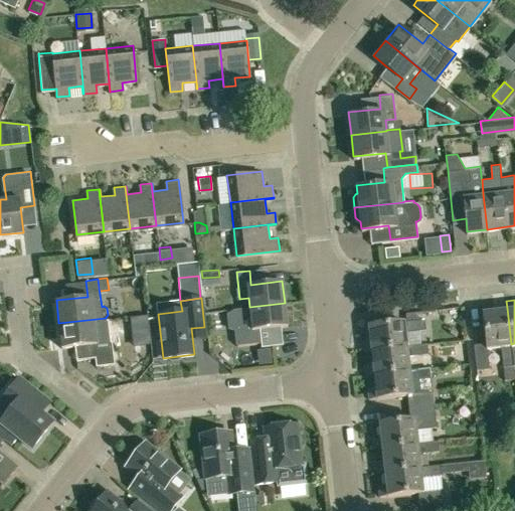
[(236,345),(261,342),(260,328),(287,325),(285,303),(249,307),(233,309),(236,345)]
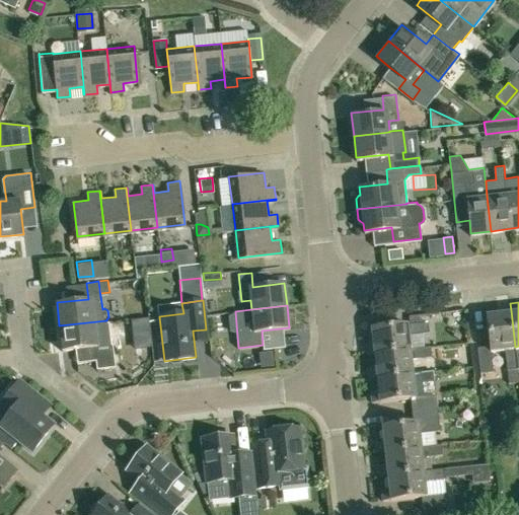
[(498,312),(497,305),(486,306),(490,346),(477,347),(480,372),(493,371),(491,350),(505,348),(507,369),(518,367),(515,347),(511,310),(498,312)]
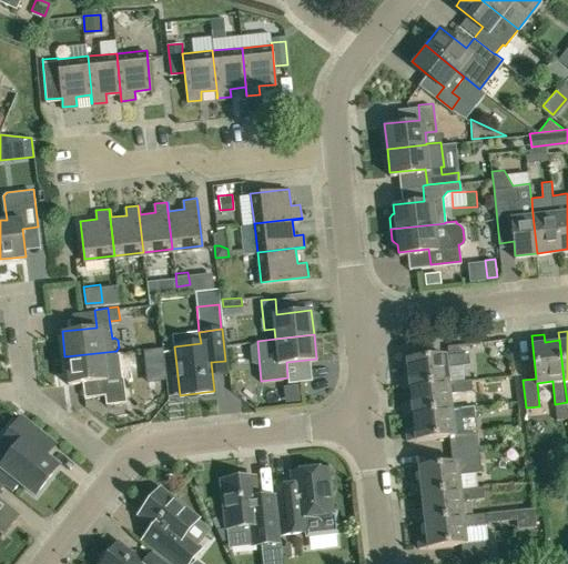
[(165,376),(162,345),(144,348),(148,379),(165,376)]
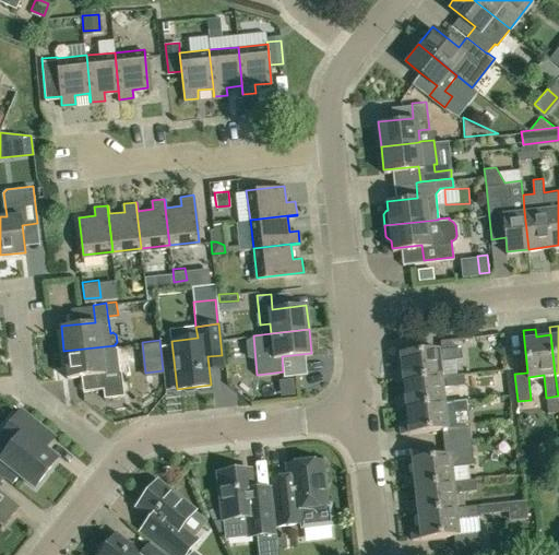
[(115,369),(114,358),(116,355),(115,349),(116,349),(115,345),(63,351),(67,376),(102,372),(104,396),(125,392),(121,368),(115,369)]
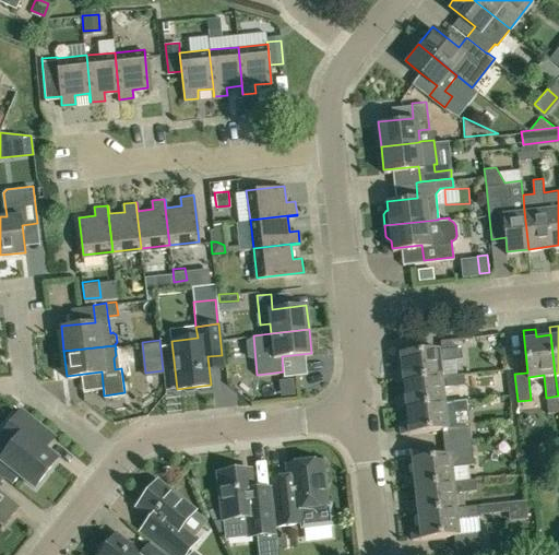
[(395,380),(404,379),(441,375),(440,359),(462,357),(461,346),(401,353),(403,367),(393,368),(395,380)]
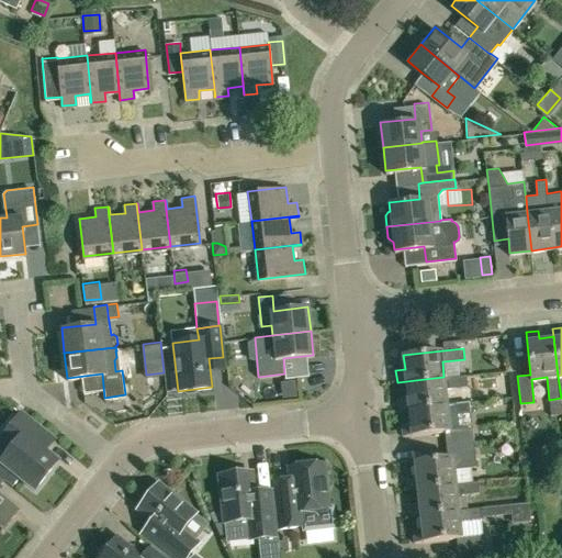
[(474,387),(516,382),(515,370),(473,375),(474,387)]
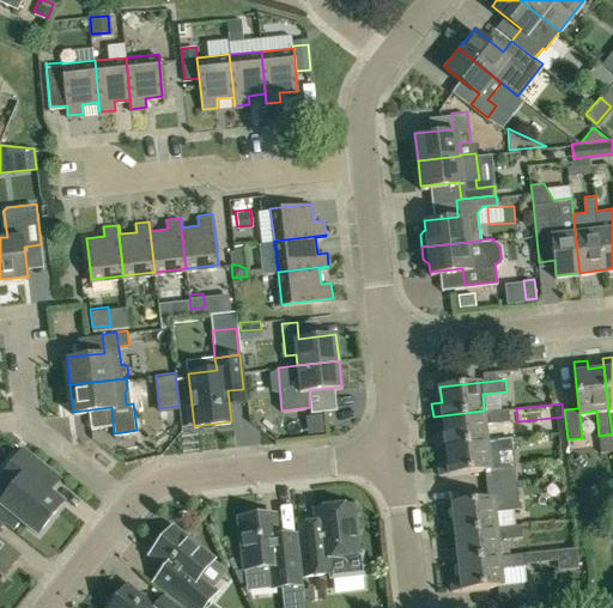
[(436,444),(445,443),(487,438),(485,421),(510,419),(509,408),(509,407),(484,411),(443,415),(444,431),(435,432),(436,444)]
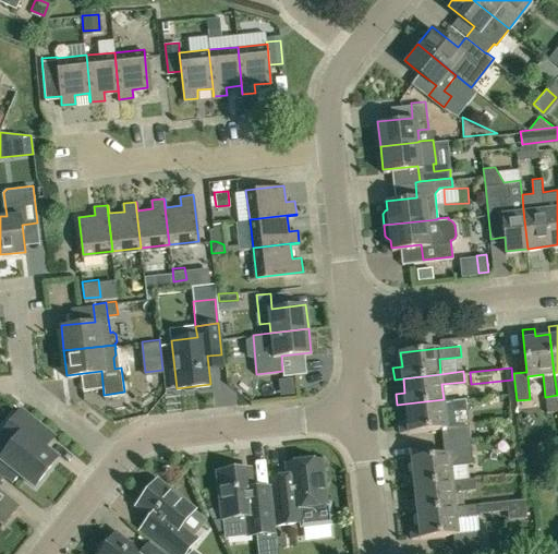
[(294,393),(293,376),(278,378),(280,394),(294,393)]
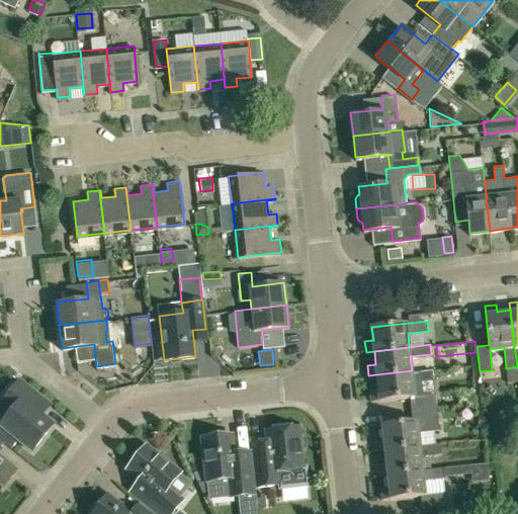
[(517,378),(517,366),(506,368),(507,379),(517,378)]
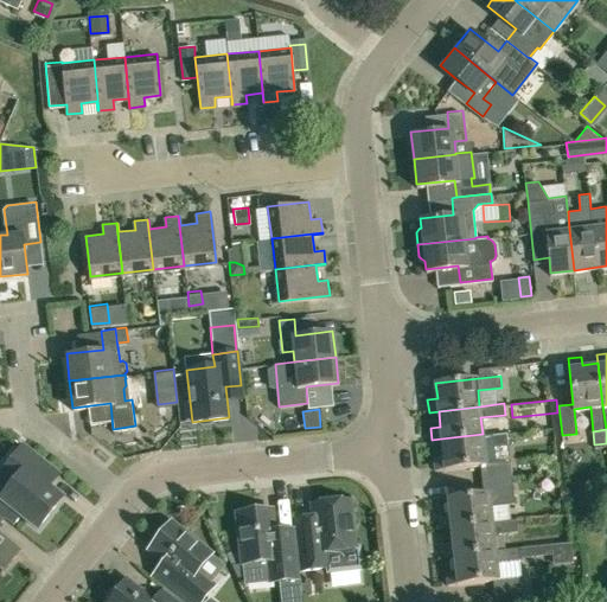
[(435,468),(486,462),(484,446),(509,443),(508,431),(483,434),(441,439),(442,455),(434,455),(435,468)]
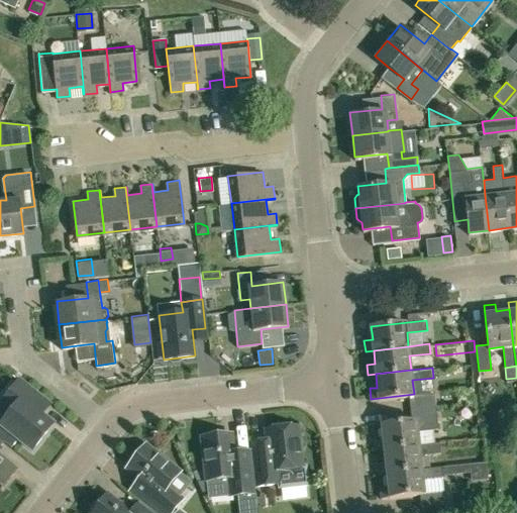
[(1,423),(0,423),(0,437),(3,440),(10,445),(17,436),(32,448),(53,423),(40,414),(28,404),(37,394),(19,379),(0,402),(0,403),(10,412),(1,423)]
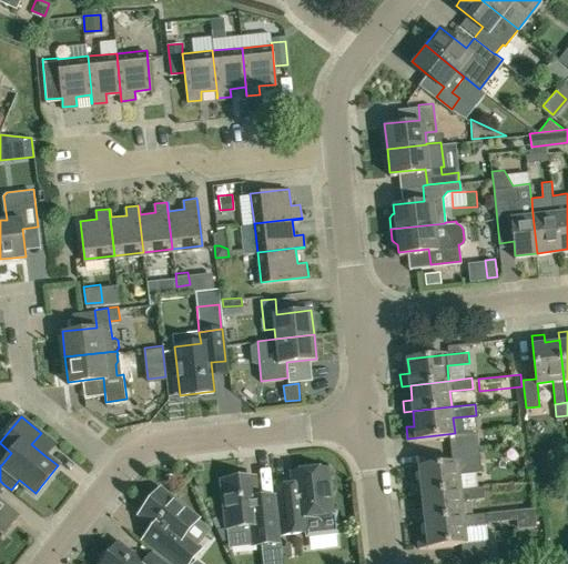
[(455,433),(456,447),(479,444),(477,431),(455,433)]
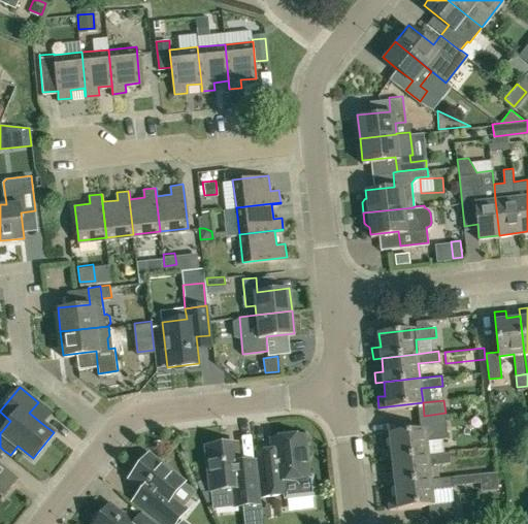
[(384,458),(392,457),(428,453),(426,438),(448,436),(446,413),(424,416),(426,428),(390,432),(391,447),(383,448),(384,458)]
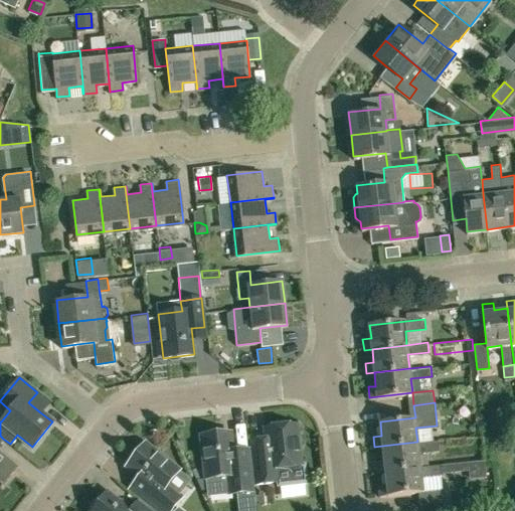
[(251,438),(252,453),(255,483),(274,481),(277,480),(277,485),(307,482),(305,462),(301,463),(297,423),(266,427),(267,436),(251,438)]
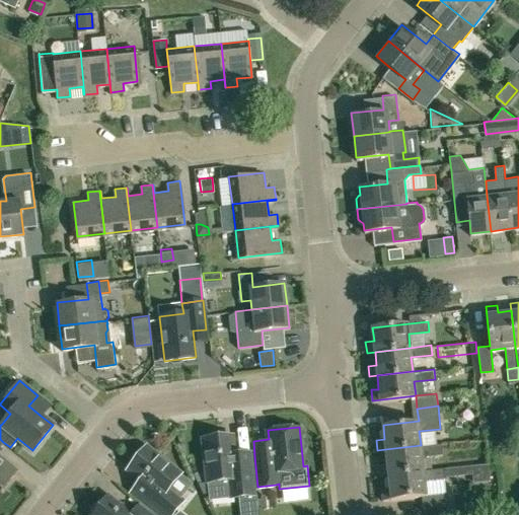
[(247,449),(233,450),(231,433),(201,436),(206,481),(232,477),(234,496),(252,494),(249,468),(247,449)]
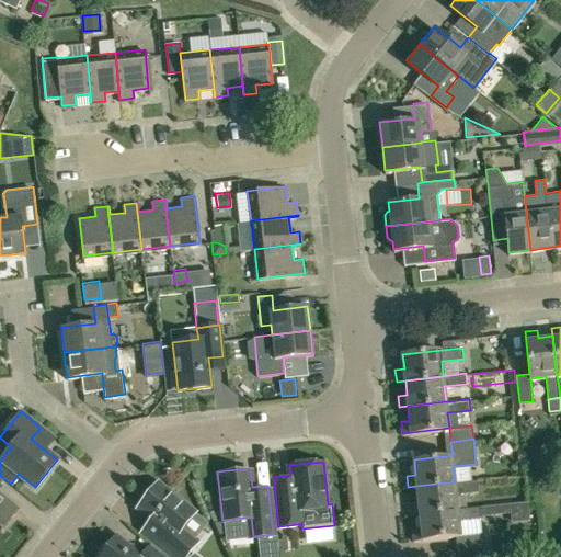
[(411,513),(420,512),(458,508),(456,493),(479,490),(477,479),(455,481),(416,486),(418,501),(410,502),(411,513)]
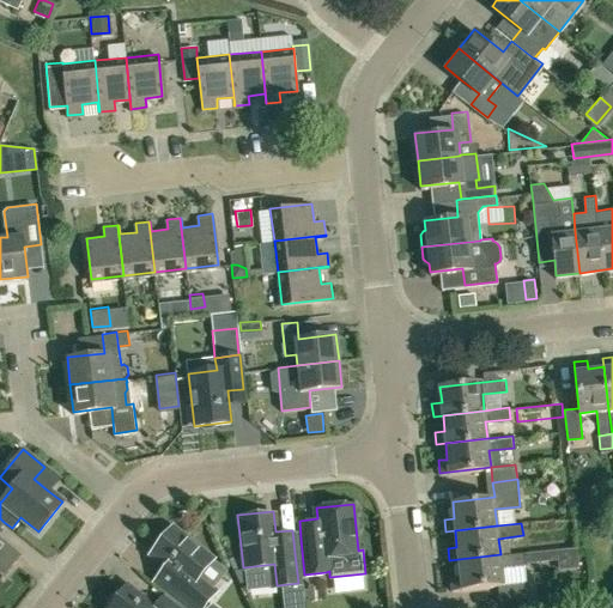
[(150,554),(163,564),(152,578),(173,594),(190,607),(200,607),(216,589),(198,576),(212,558),(171,526),(150,554)]
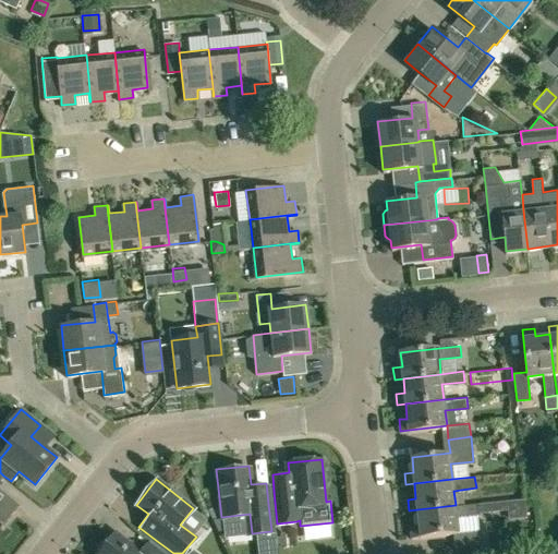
[(0,525),(1,526),(19,504),(0,489),(0,525)]
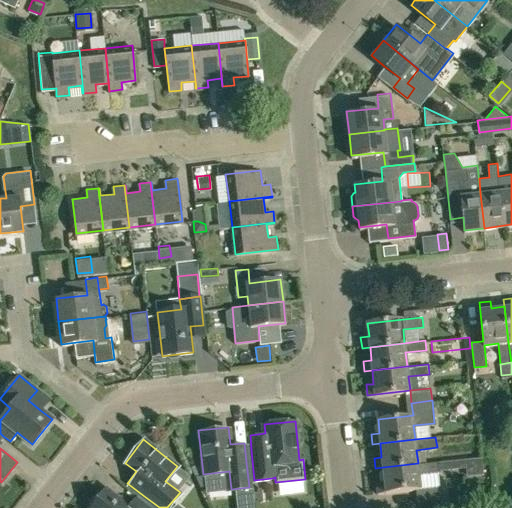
[(464,458),(438,461),(439,469),(465,466),(464,458)]
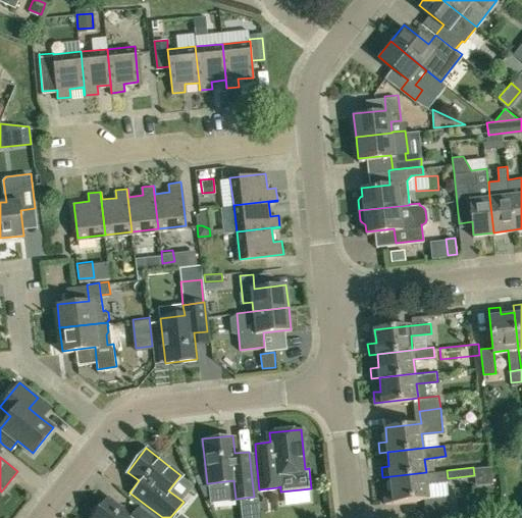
[(428,497),(427,482),(448,480),(448,478),(447,470),(426,472),(390,476),(392,490),(383,491),(385,502),(428,497)]
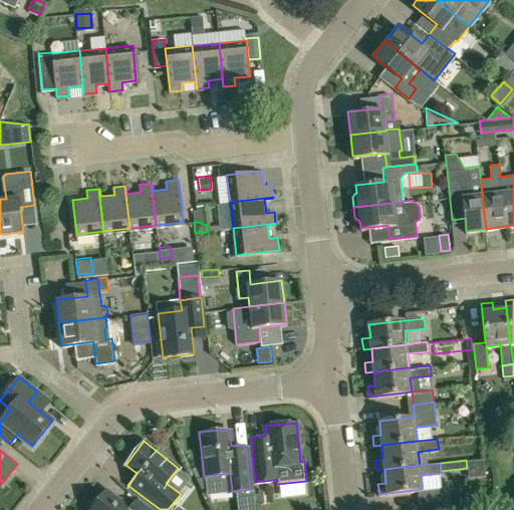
[(200,488),(205,487),(204,476),(196,477),(200,488)]
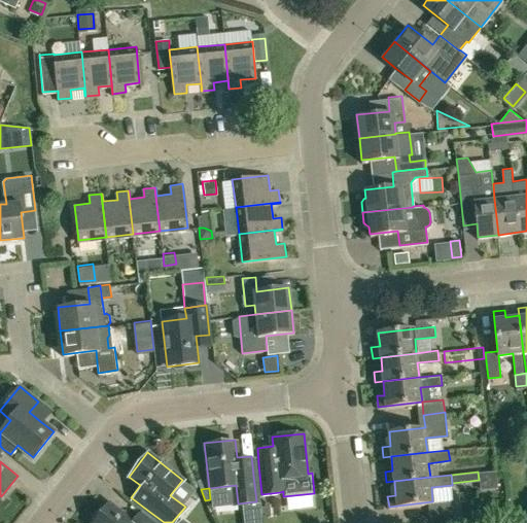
[(433,514),(455,512),(454,499),(432,501),(433,514)]
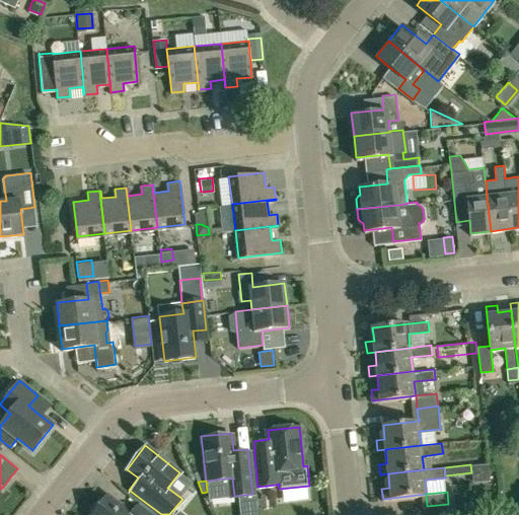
[(131,513),(107,494),(90,514),(151,514),(138,504),(131,513)]
